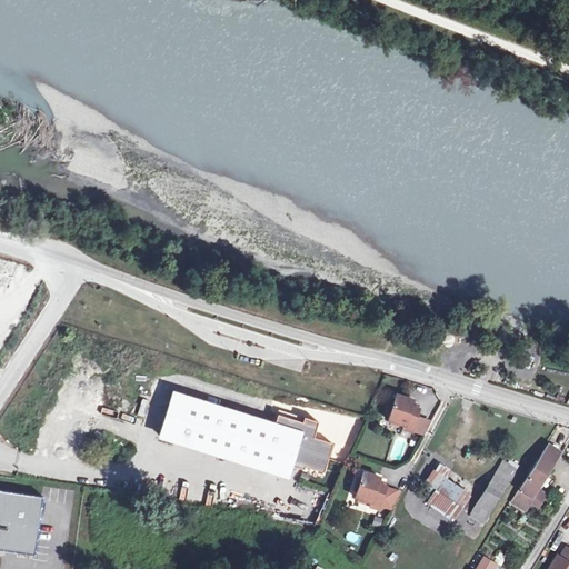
[(273,425),(172,393),(159,436),(287,475),(290,466),(302,469),(303,467),(323,472),(332,443),(313,437),(318,421),(303,417),(302,422),(277,413),(273,425)]
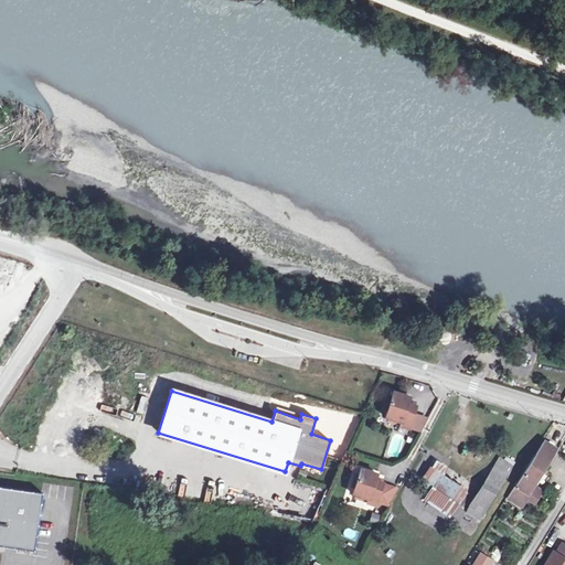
[(394,391),(386,416),(402,422),(401,425),(409,427),(416,405),(408,402),(411,396),(394,391)]
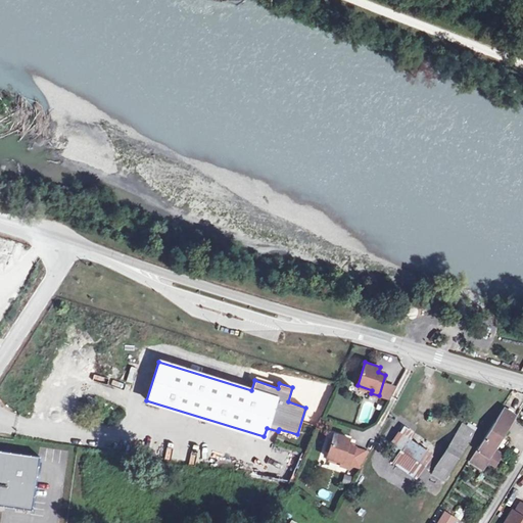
[(501,413),(469,464),(480,472),(485,464),(492,469),(500,458),(489,453),(497,440),(500,441),(513,420),(501,413)]
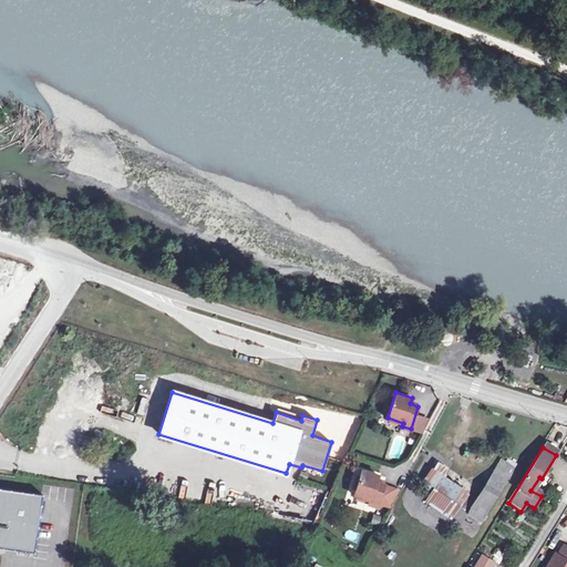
[(502,460),(497,468),(509,476),(515,467),(502,460)]
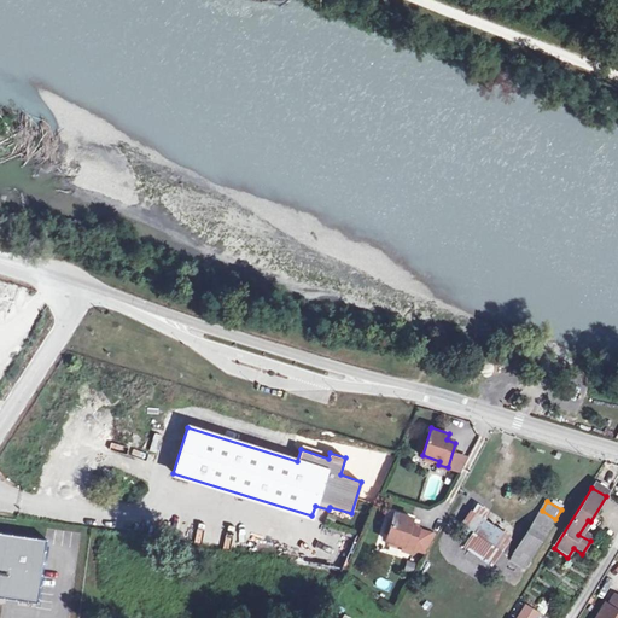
[(413,547),(427,552),(437,535),(420,529),(420,526),(412,524),(414,517),(396,511),(386,538),(404,544),(402,548),(412,552),(413,547)]
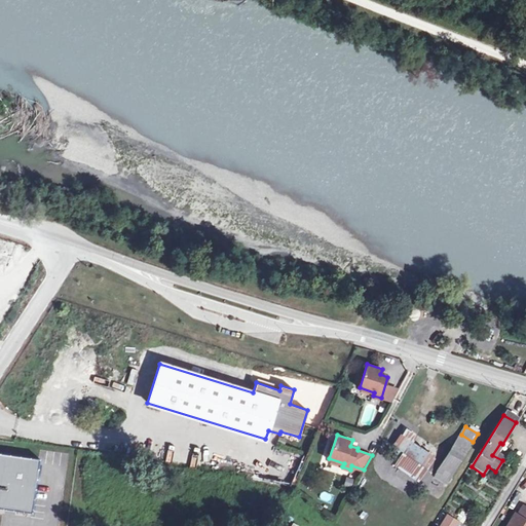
[(450,477),(473,442),(461,435),(439,470),(450,477)]
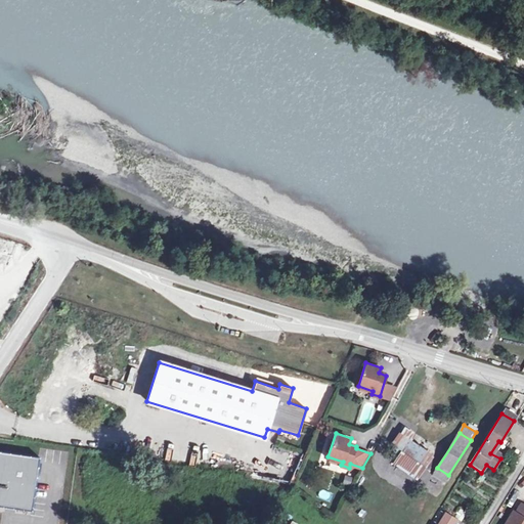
[(411,439),(404,450),(420,461),(427,450),(420,444),(411,439)]
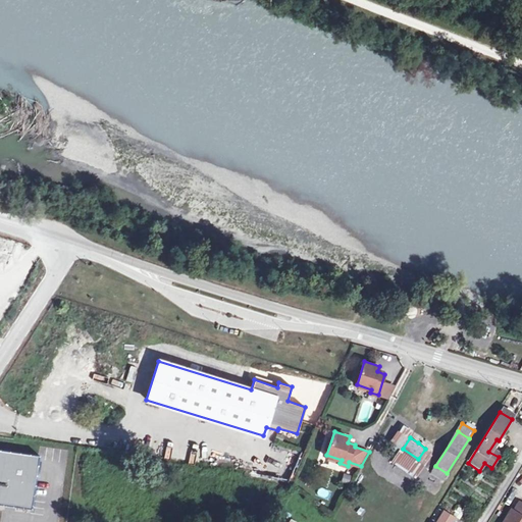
[(0,506),(33,510),(38,456),(0,452),(0,506)]
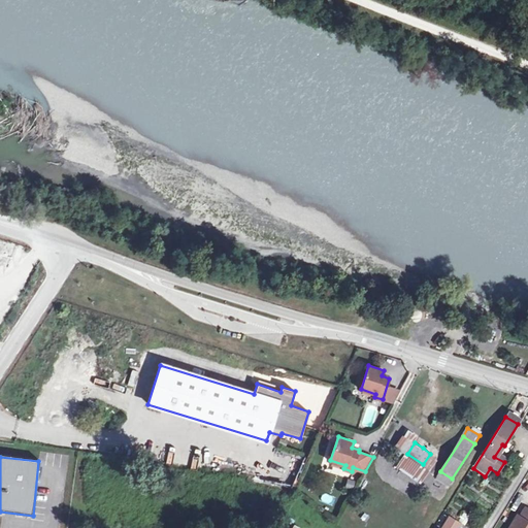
[(432,490),(443,496),(447,490),(436,484),(432,490)]
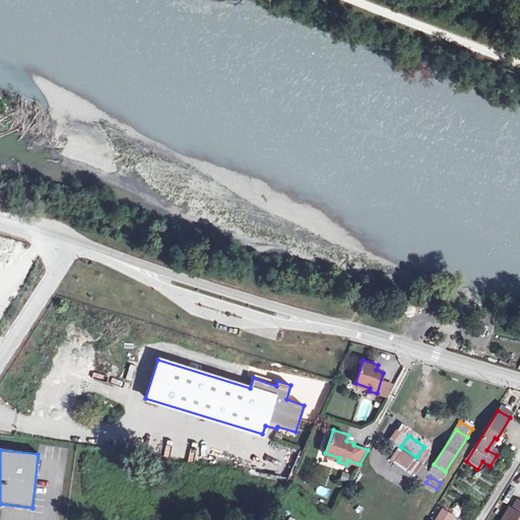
[(318,485),(315,494),(327,498),(330,490),(318,485)]
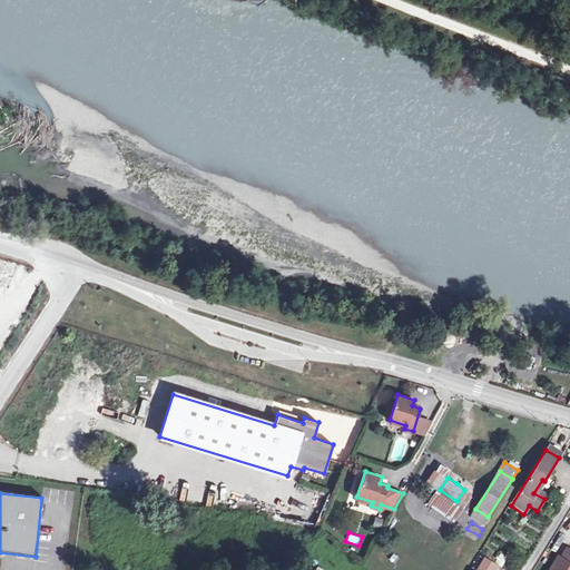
[(558,558),(550,569),(569,569),(569,551),(566,549),(560,559),(558,558)]
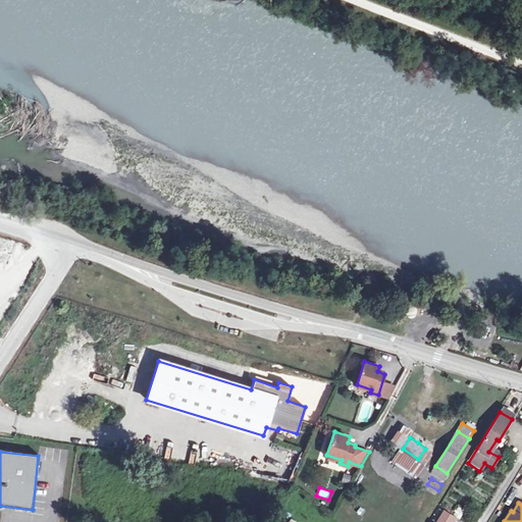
[(437,521),(454,521),(457,518),(444,510),(436,521),(437,521)]
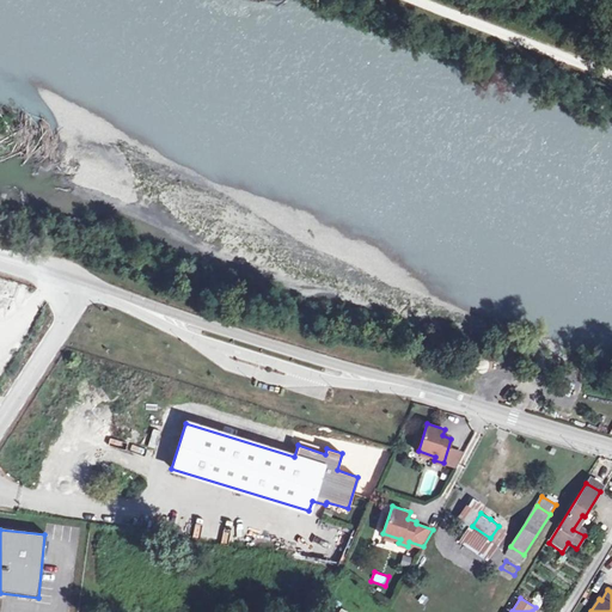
All buildings are outlined.
